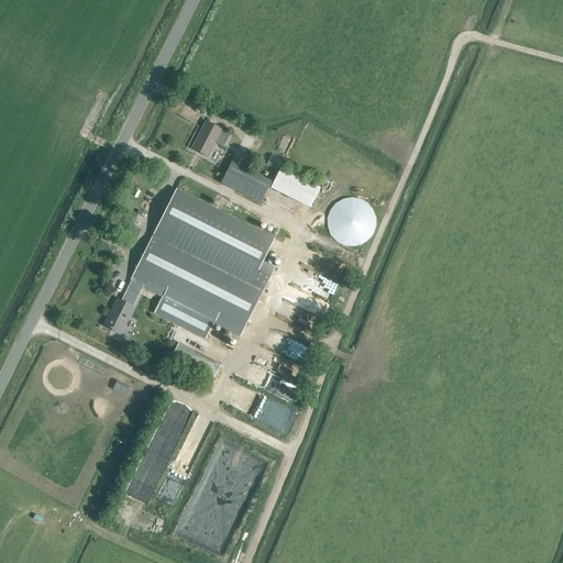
[(207,157),(221,130),(205,122),(190,148),(207,157)]
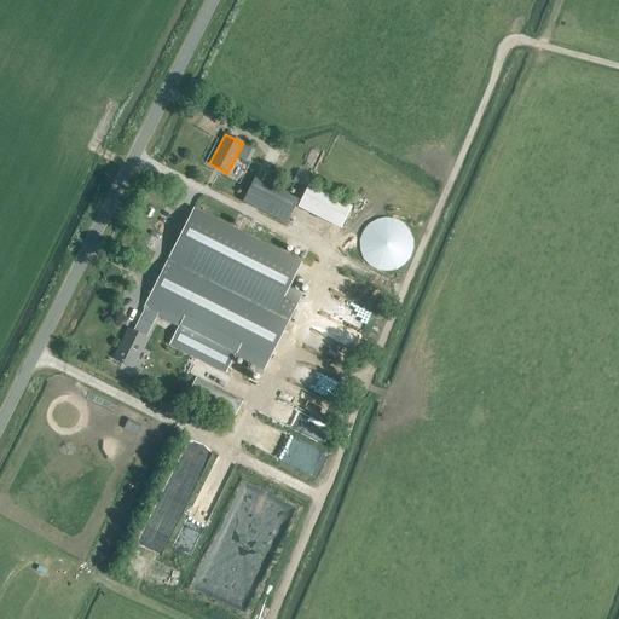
[(299,171),(293,181),(305,187),(311,177),(299,171)]
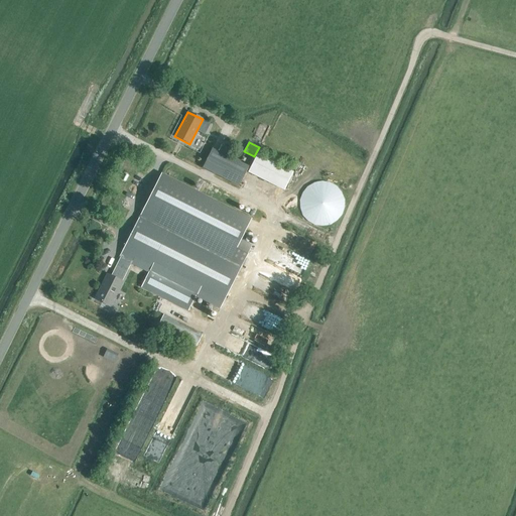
[(239,186),(248,167),(212,149),(205,161),(202,167),(239,186)]
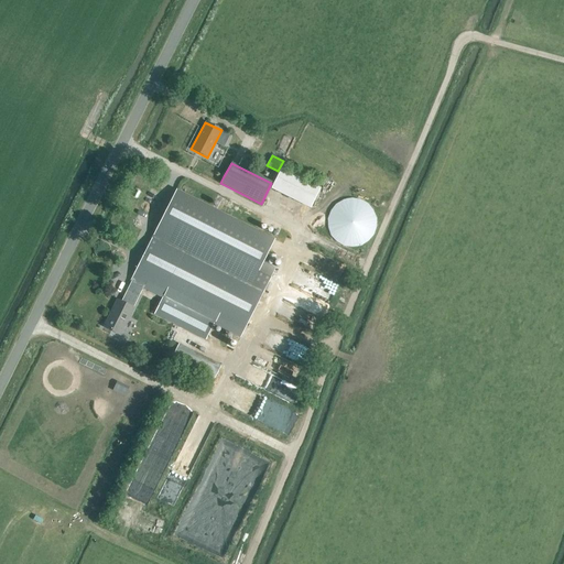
[(310,209),(321,188),(280,169),(270,190),(310,209)]
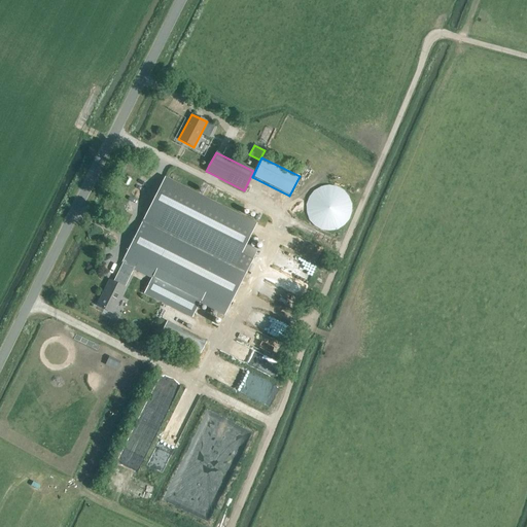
[(311,181),(315,170),(305,167),(301,178),(311,181)]
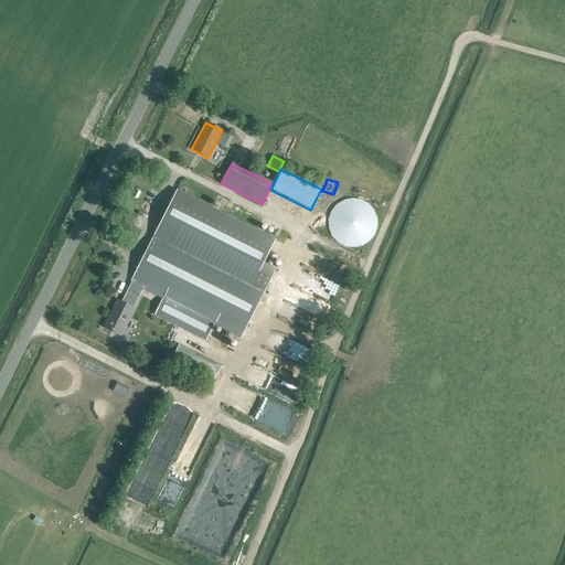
[(177,190),(130,283),(131,283),(121,302),(117,300),(104,328),(119,336),(134,308),(132,308),(142,288),(162,298),(155,315),(206,341),(214,324),(241,338),(275,269),(263,263),(275,240),(177,190)]
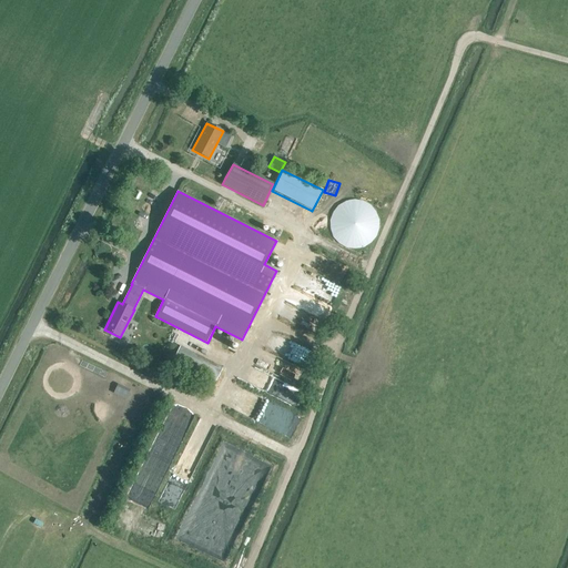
[(354,249),(363,247),(369,243),(375,236),(378,229),(378,220),(375,212),(369,205),(362,202),(353,200),(345,202),(337,206),(333,213),(330,221),(331,230),(333,237),(338,244),(346,249),(354,249)]
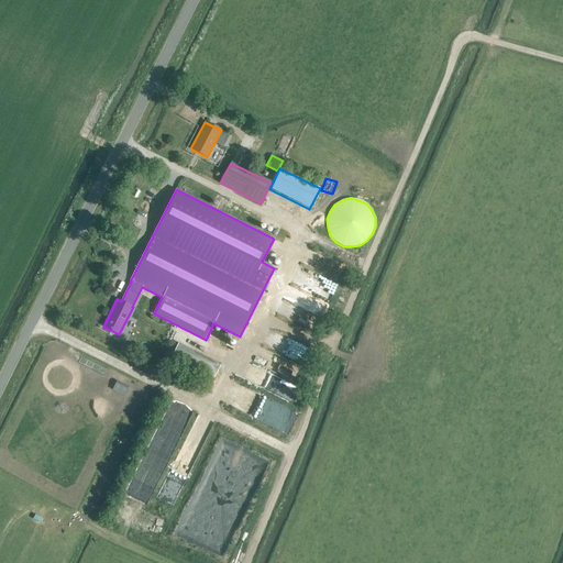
[(280,311),(315,329),(320,319),(286,300),(280,311)]
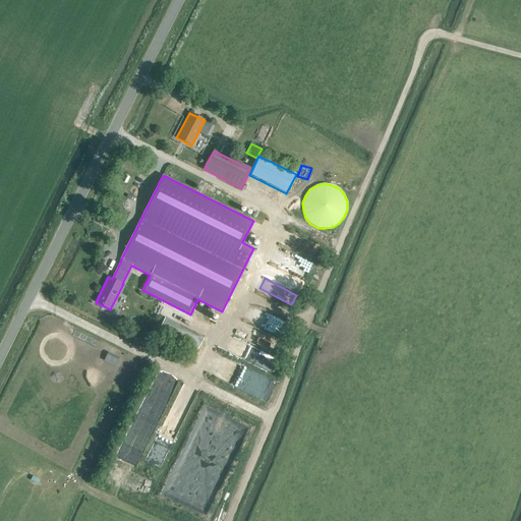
[(205,338),(165,317),(158,331),(197,351),(205,338)]
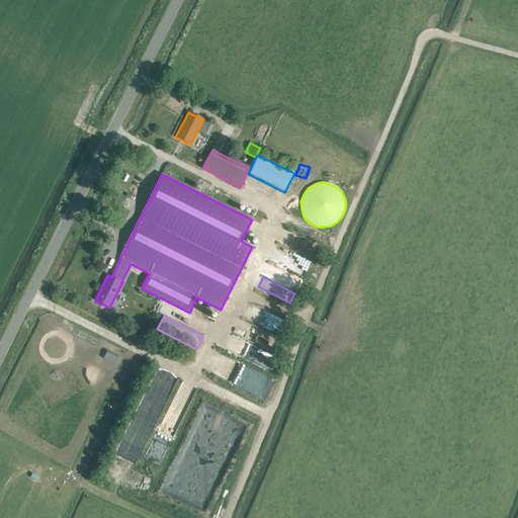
[(267,382),(249,373),(246,380),(265,389),(267,382)]
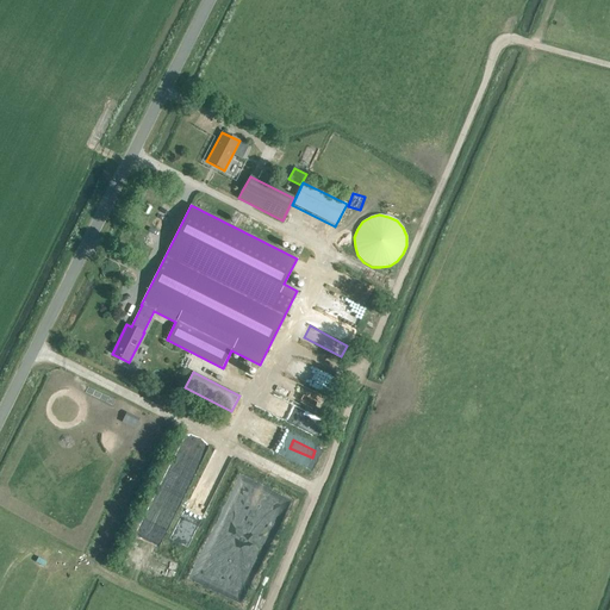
[(286,458),(293,461),(298,453),(291,449),(286,458)]
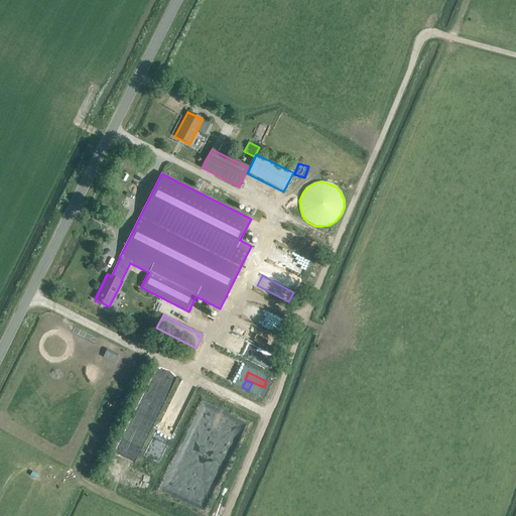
[(131,422),(116,454),(135,463),(150,431),(131,422)]
